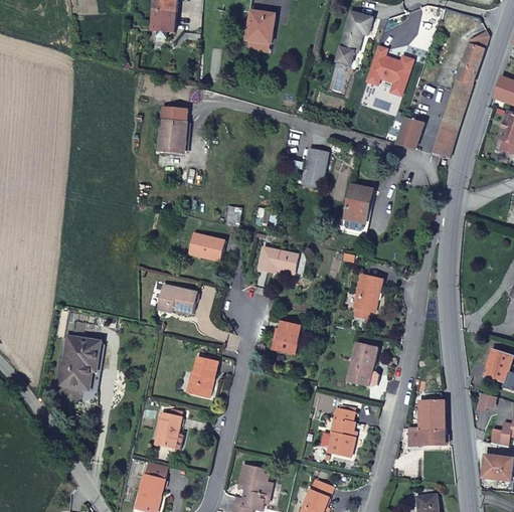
[(154,0),(154,10),(176,11),(176,0),(154,0)]
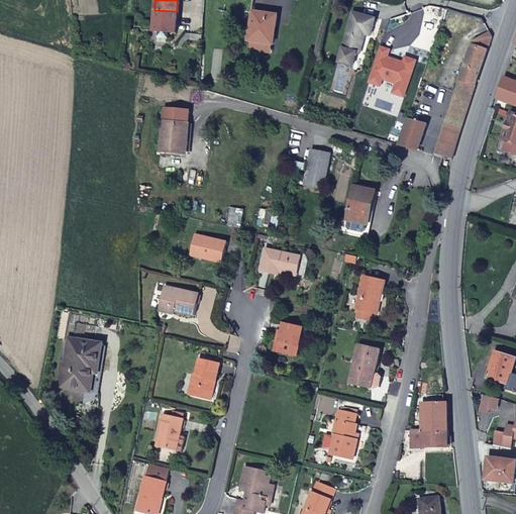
[(252,10),(252,12),(250,11),(252,0),(236,0),(235,9),(243,10),(240,29),(249,30),(247,38),(249,39),(270,42),(272,42),(276,14),(252,10)]
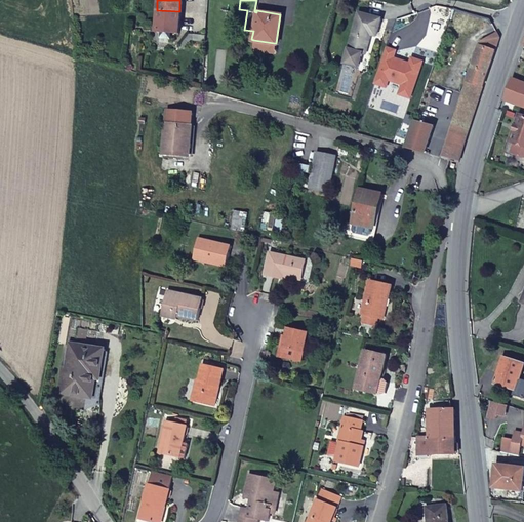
[(177,32),(179,11),(157,10),(155,30),(160,31),(160,35),(168,36),(169,31),(177,32)]
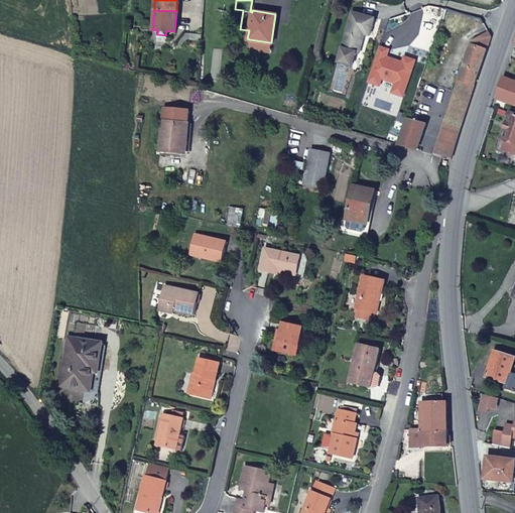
[(373,17),(358,12),(351,11),(338,60),(352,65),(355,51),(358,51),(364,32),(368,33),(373,17)]
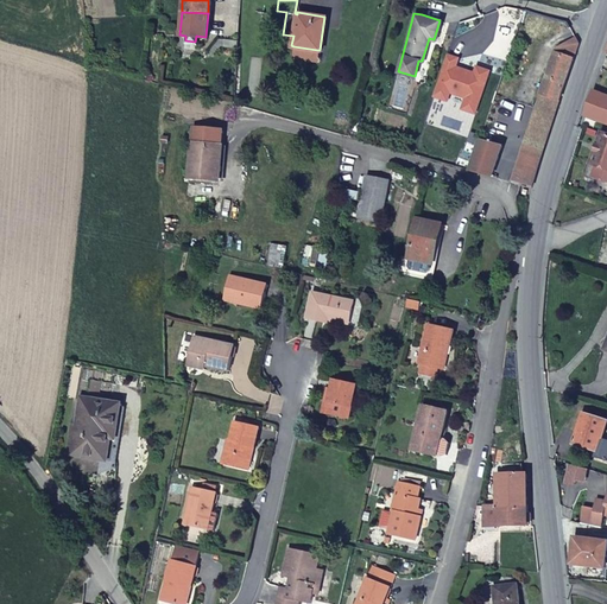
[(557,99),(577,42),(574,35),(556,46),(541,93),(557,99)]
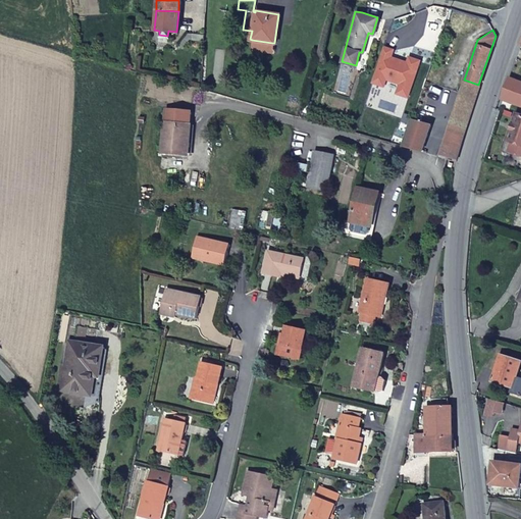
[(203,40),(203,34),(189,33),(178,43),(184,46),(190,39),(203,40)]
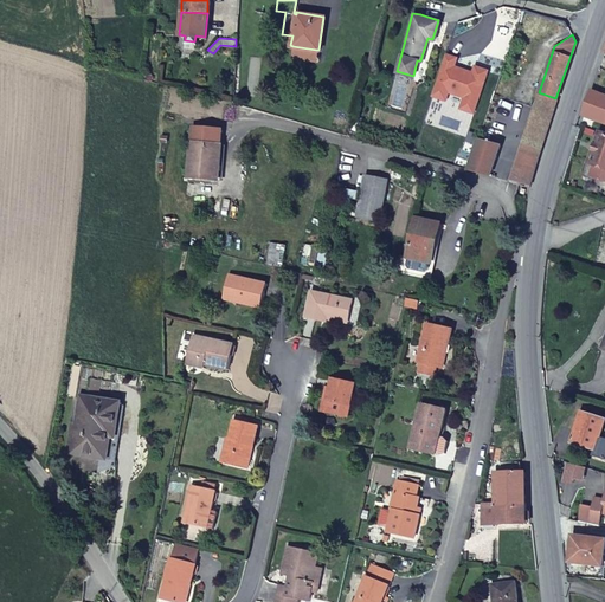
[(316,50),(293,46),(290,54),(315,58),(316,50)]
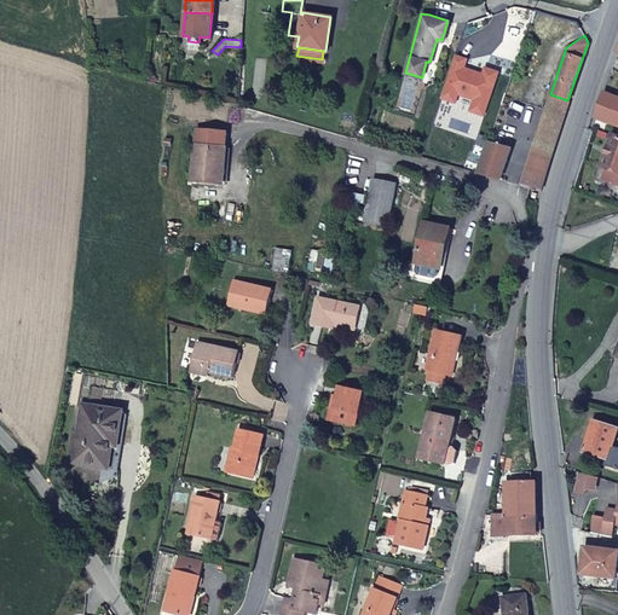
[(454,53),(439,94),(452,99),(455,91),(473,97),(468,109),(481,114),(496,70),(483,65),(480,73),(472,69),(472,71),(461,68),(461,65),(465,57),(454,53)]
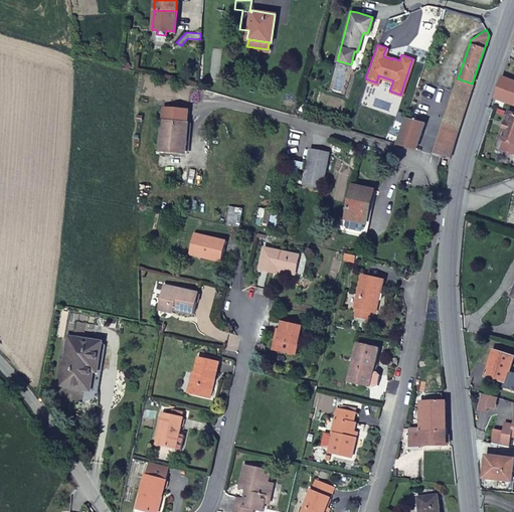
[(502,74),(495,96),(513,103),(513,75),(513,78),(502,74)]
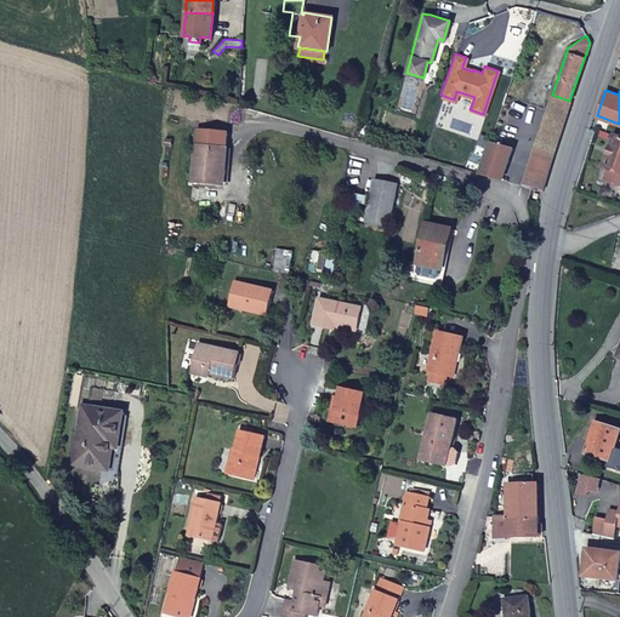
[(552,95),(536,138),(555,146),(569,101),(552,95)]
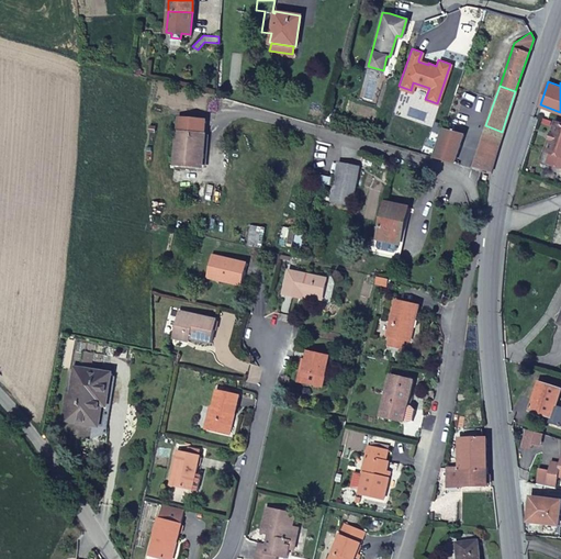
[(178,116),(176,131),(174,164),(202,166),(204,133),(204,119),(178,116)]
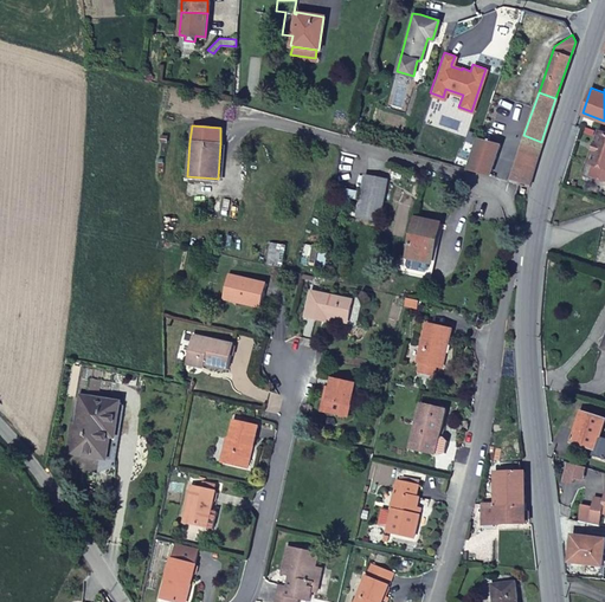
[(604,129),(598,128),(587,160),(592,162),(589,172),(604,177),(604,129)]
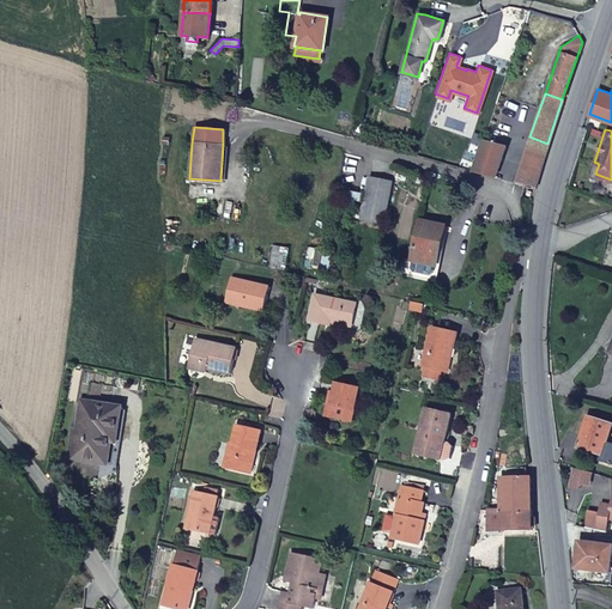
[(515,182),(534,187),(547,144),(529,136),(515,182)]
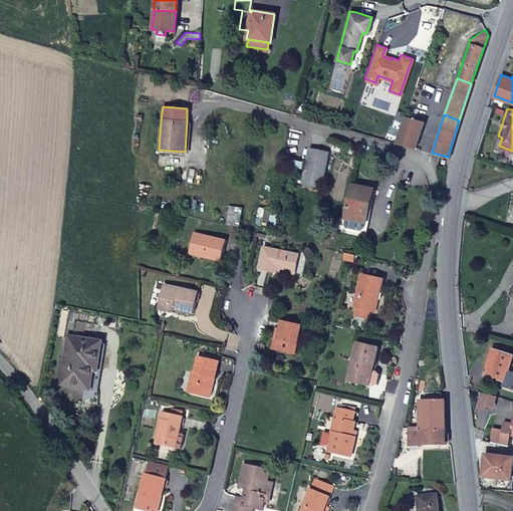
[(405,116),(396,143),(415,148),(423,121),(405,116)]
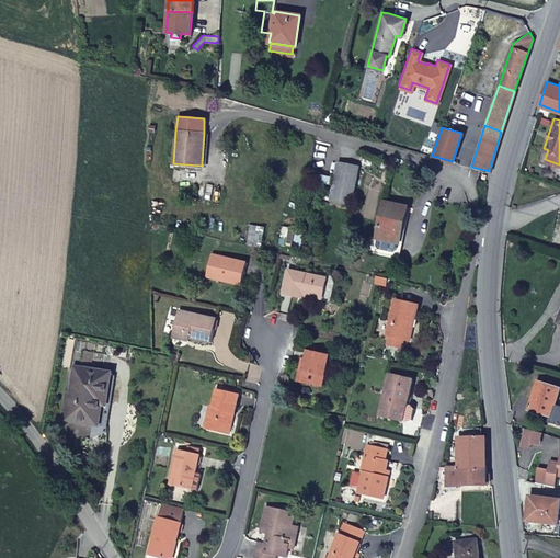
[(350,204),(358,166),(336,161),(329,198),(350,204)]
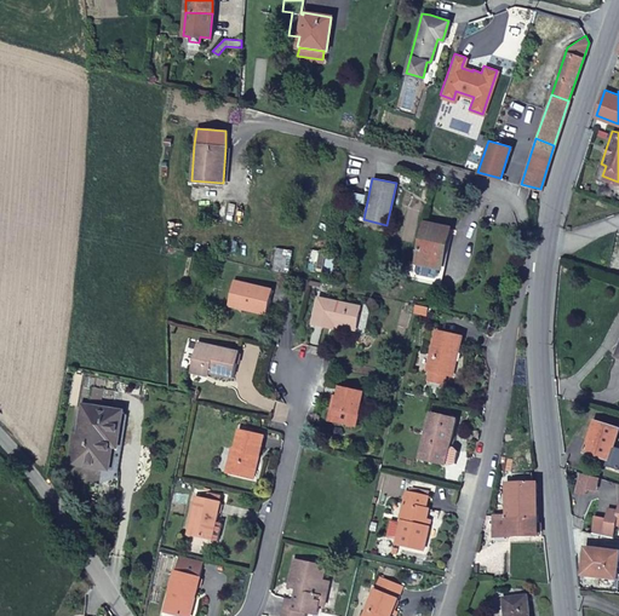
[(437,283),(450,228),(424,222),(416,260),(410,259),(406,276),(437,283)]
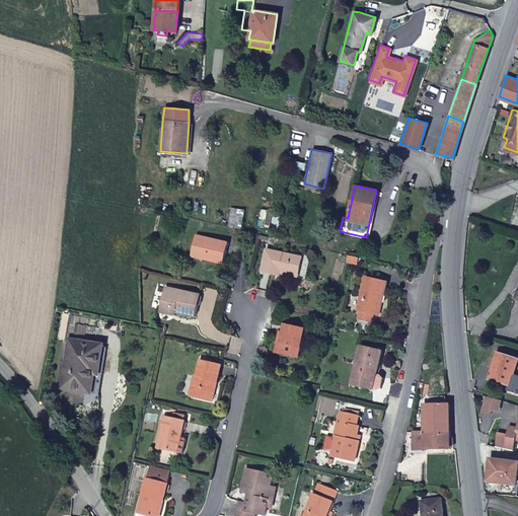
[(272,222),(277,223),(280,210),(275,209),(272,222)]
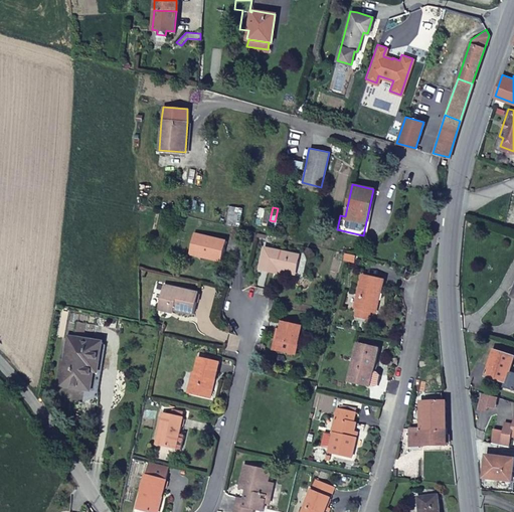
[(226,239),(192,231),(187,251),(220,260),(226,239)]
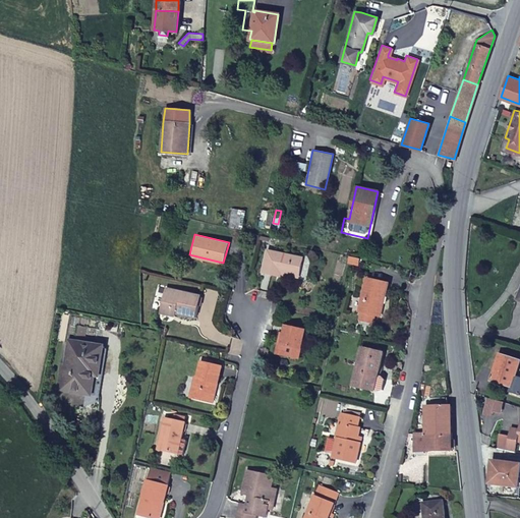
[(303,257),(268,249),(263,272),(280,276),(281,271),(299,275),(303,257)]
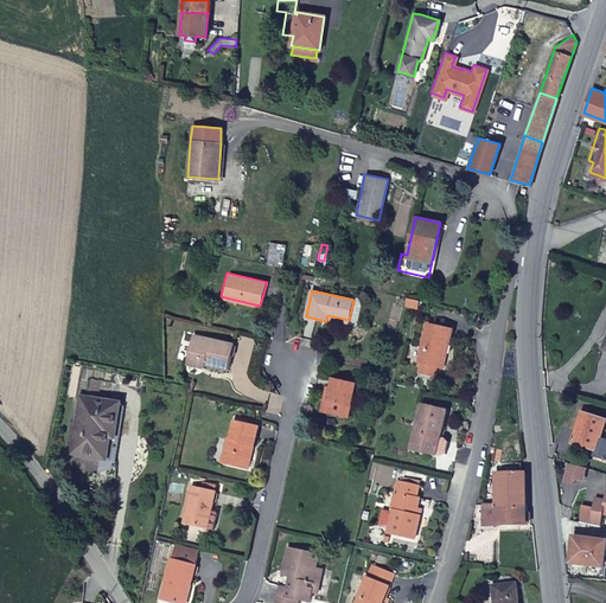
[(416,361),(421,363),(437,366),(439,366),(441,352),(446,353),(452,327),(426,322),(416,361)]
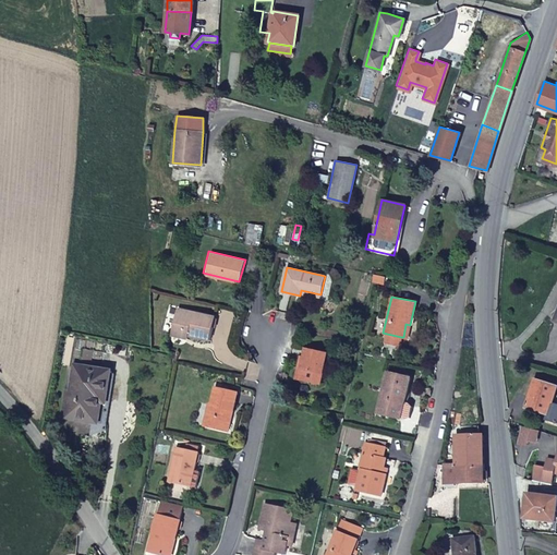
[(177,308),(172,327),(186,330),(186,334),(208,339),(214,316),(177,308)]
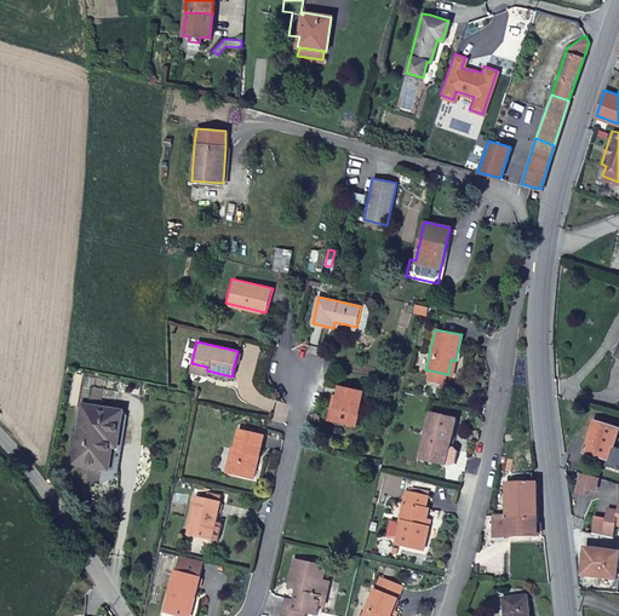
[(207,367),(191,363),(190,370),(206,374),(207,370),(207,367)]
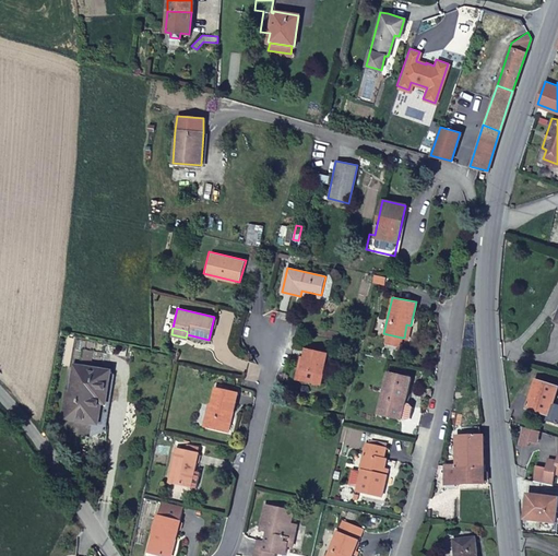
[(402,338),(388,334),(386,343),(400,345),(402,338)]
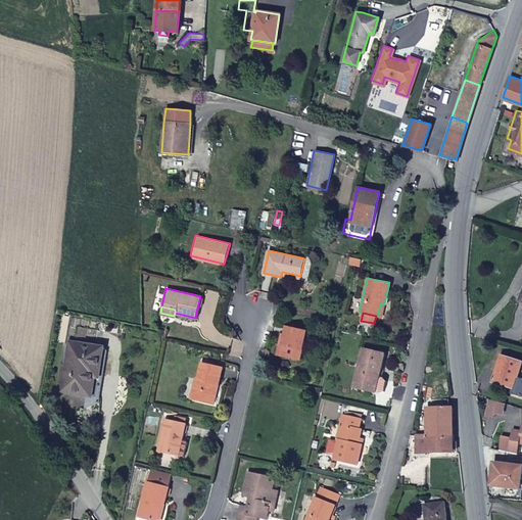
[(82,342),(85,327),(77,325),(75,332),(74,341),(82,342)]
